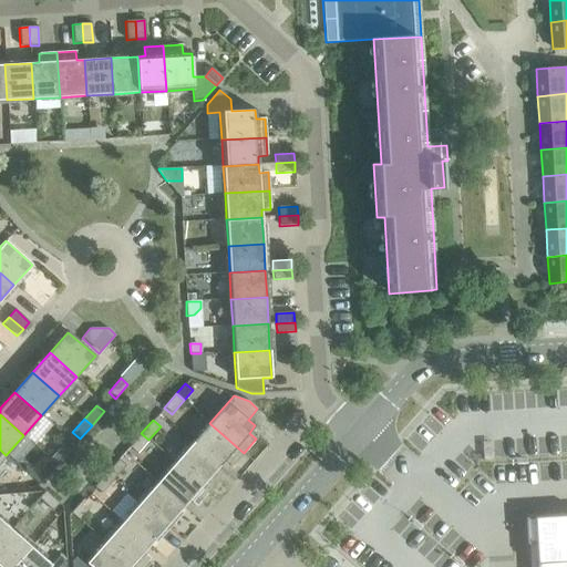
[(209,423),(192,443),(218,466),(224,461),(232,466),(244,453),(209,423)]
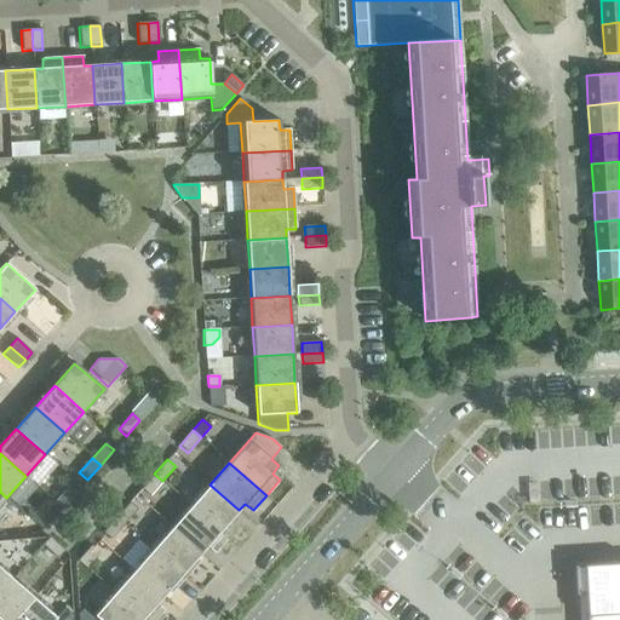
[(162,481),(154,474),(141,489),(149,497),(162,481)]
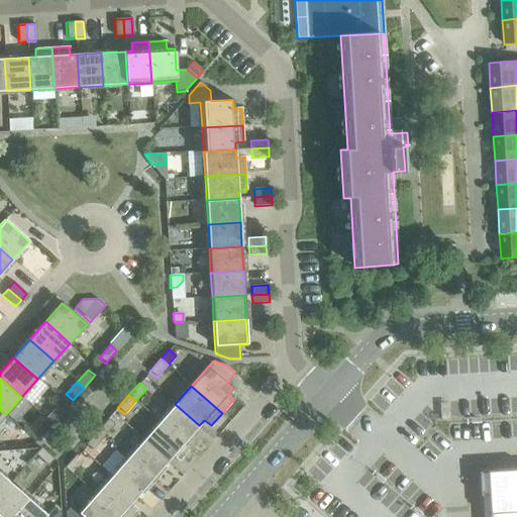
[(175,404),(159,422),(190,449),(201,436),(195,431),(199,425),(175,404)]
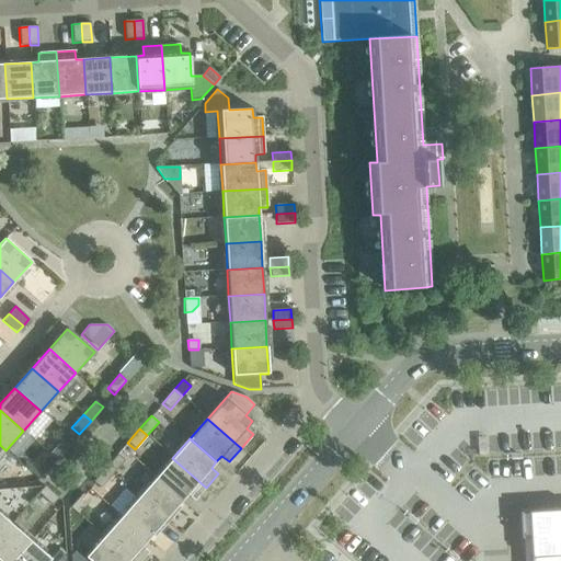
[(61,439),(49,454),(56,460),(68,446),(61,439)]
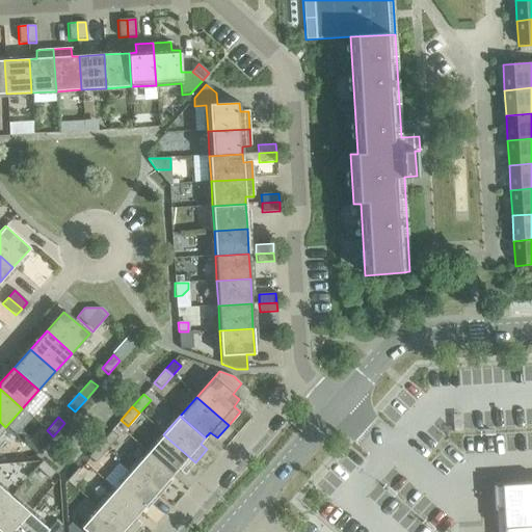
[(53,436),(47,430),(35,443),(42,449),(53,436)]
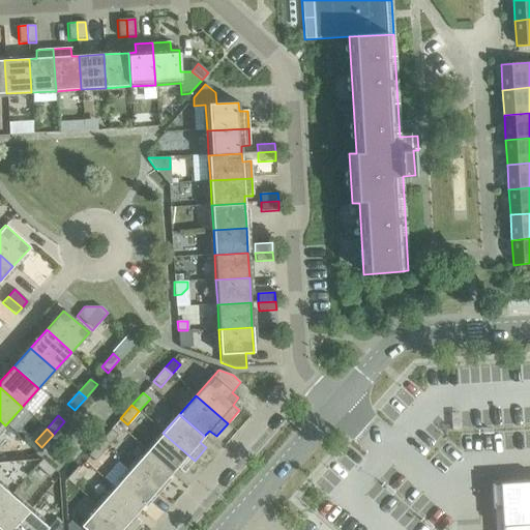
[(111,430),(99,442),(106,448),(117,436),(111,430)]
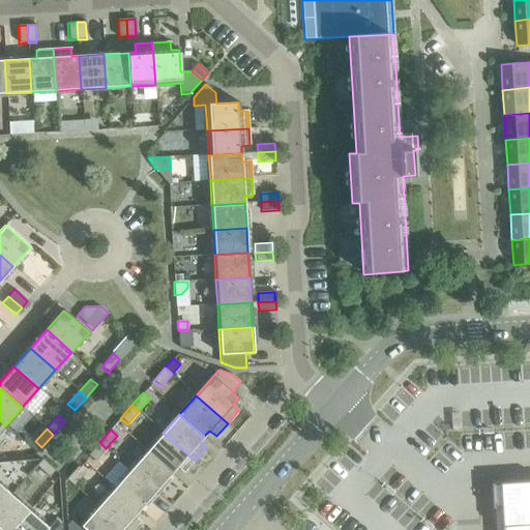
[(163,433),(146,451),(172,473),(176,468),(183,473),(195,461),(163,433)]
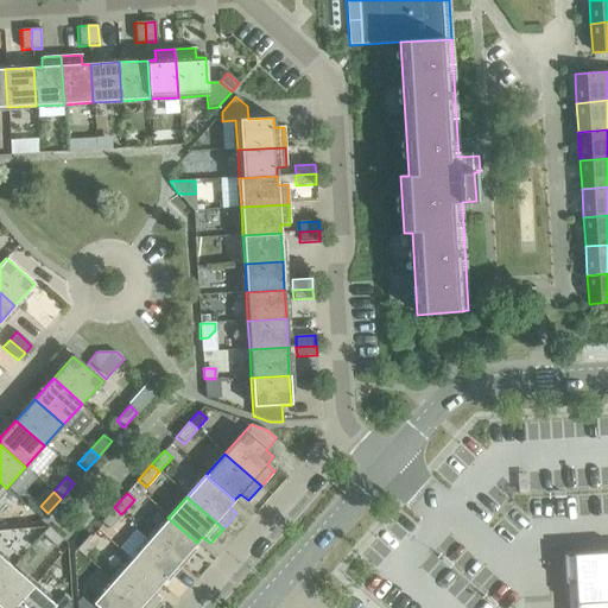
[(121,514),(114,507),(101,523),(108,529),(121,514)]
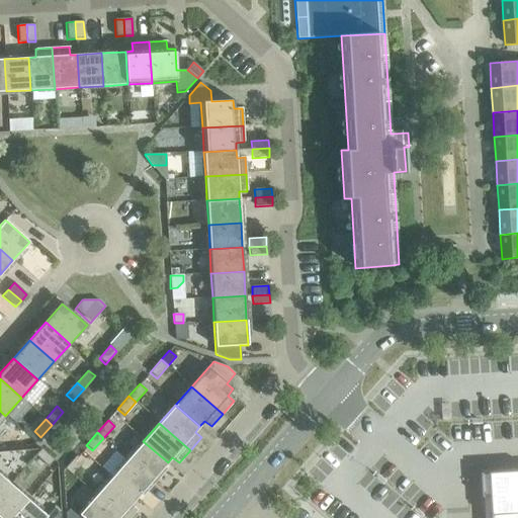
[(143,441),(126,459),(152,481),(168,462),(143,441)]
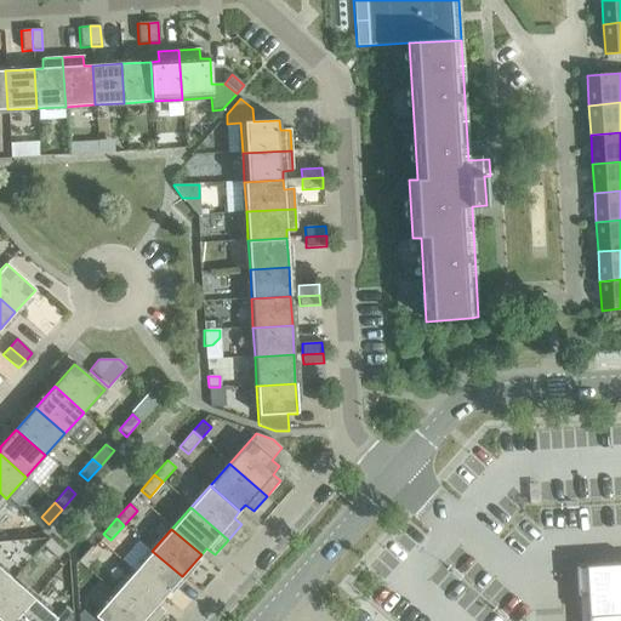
[(41,546),(57,559),(63,551),(49,537),(41,546)]
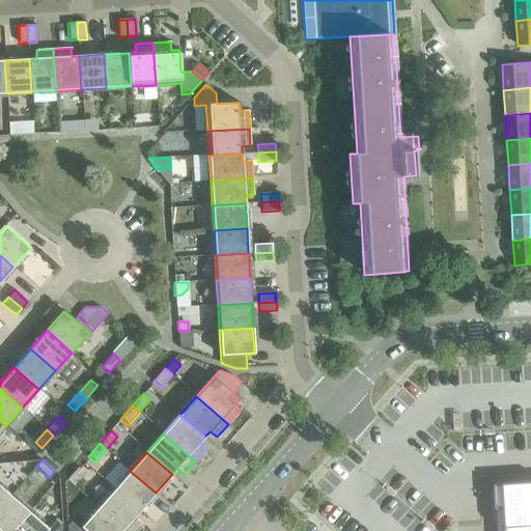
[(78,468),(66,480),(73,486),(84,473),(78,468)]
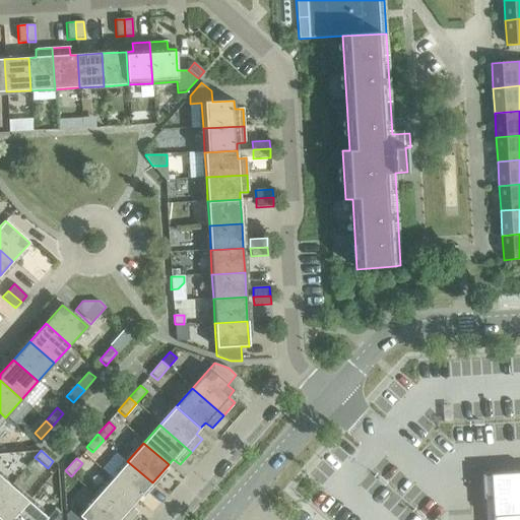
[(127,461),(112,479),(136,501),(152,482),(127,461)]
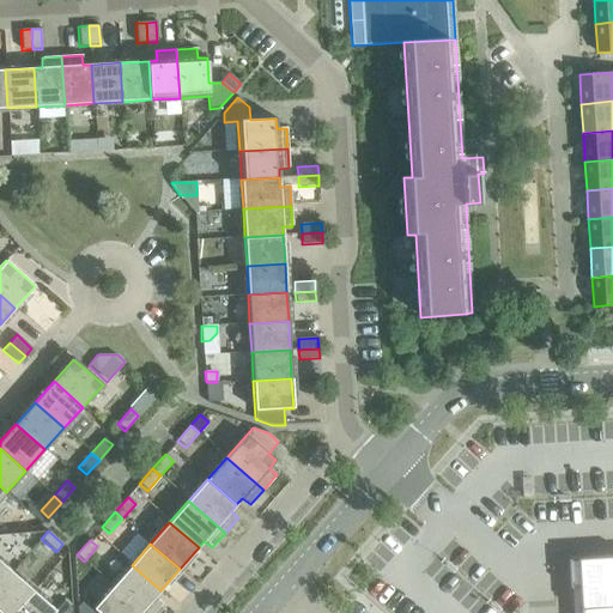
[(612,612),(612,556),(569,559),(566,559),(569,588),(570,588),(577,588),(578,612),(612,612)]
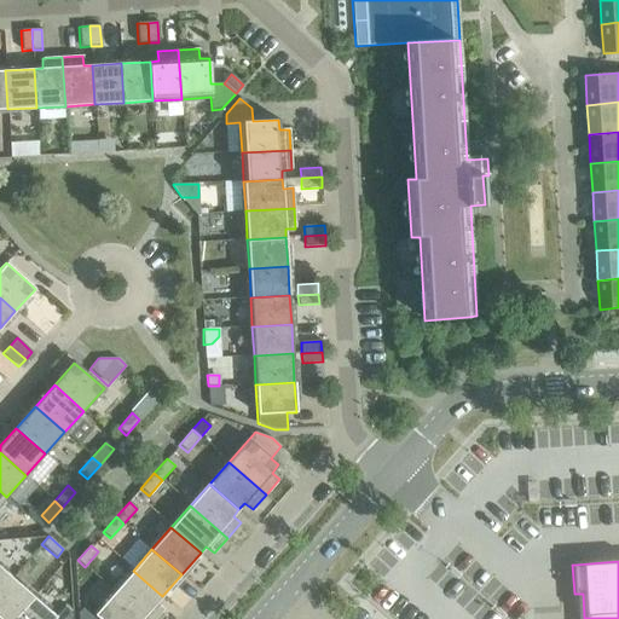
[(0,590),(11,578),(0,567),(0,590)]
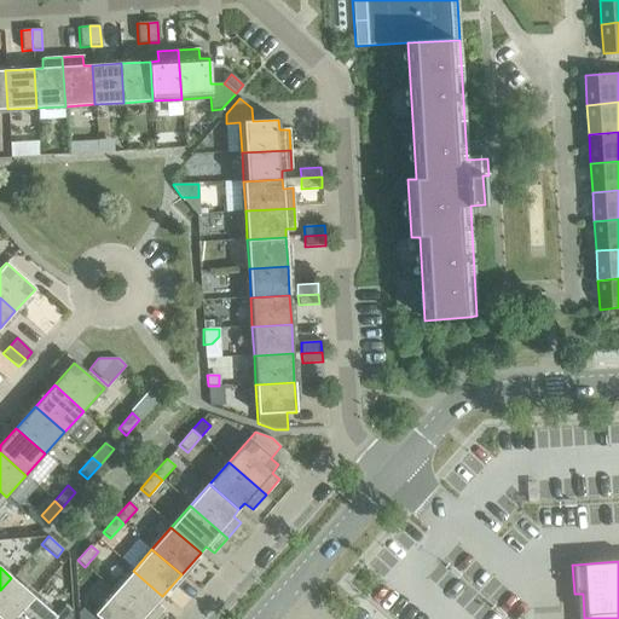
[(133,571),(114,593),(143,618),(155,618),(165,609),(156,603),(162,596),(133,571)]
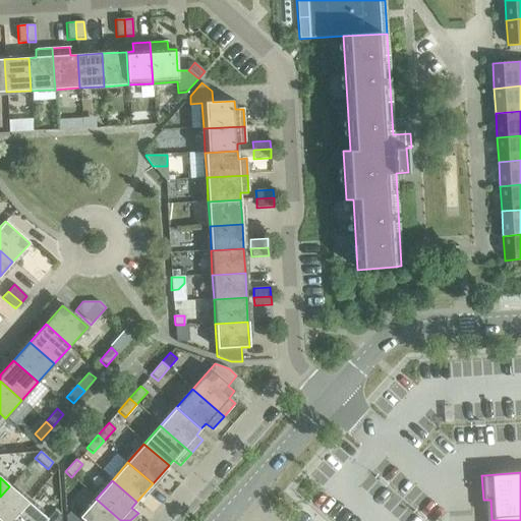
[(0,520),(11,520),(27,503),(9,486),(0,497),(0,520)]
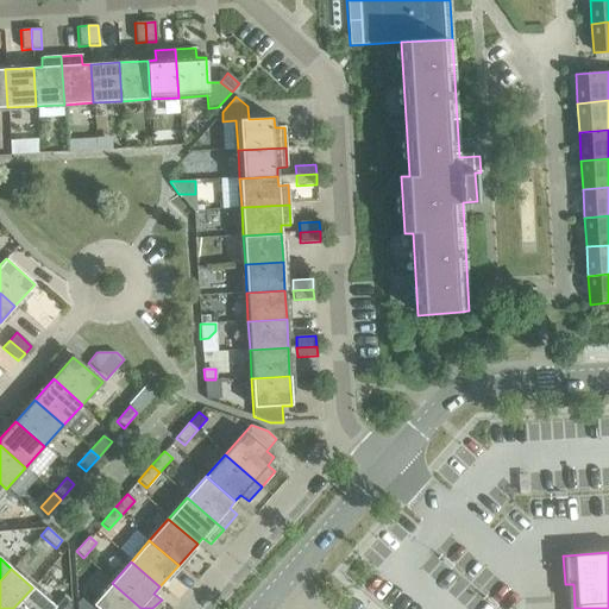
[(140,608),(112,583),(92,604),(82,596),(76,603),(76,608),(140,608)]
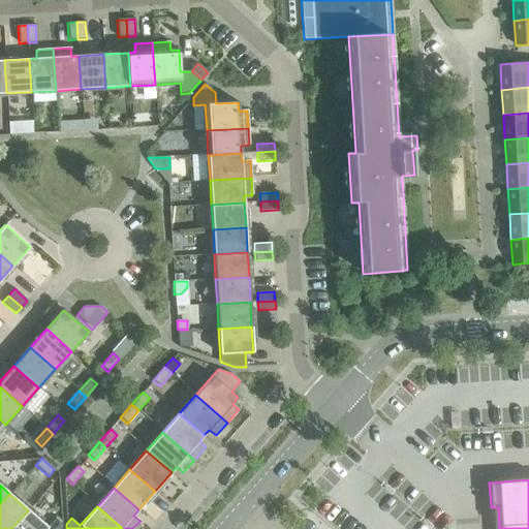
[(28,510),(11,528),(61,528),(61,524),(55,519),(48,527),(28,510)]
